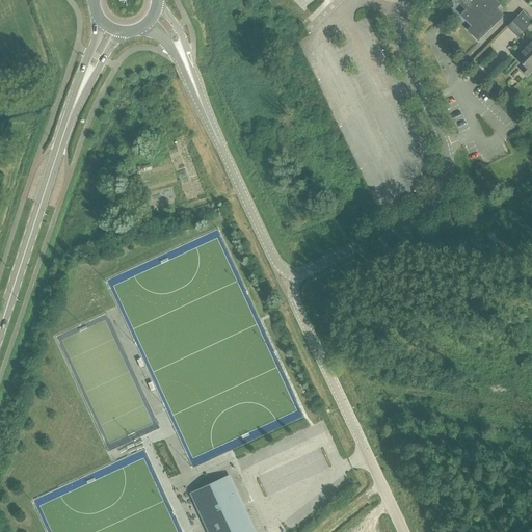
[(508,19),(497,7),(501,4),(498,1),(498,0),(452,0),(456,4),(460,1),(467,8),(463,11),(462,11),(459,15),(471,26),(467,29),(478,42),(493,27),(497,30),(508,19)]
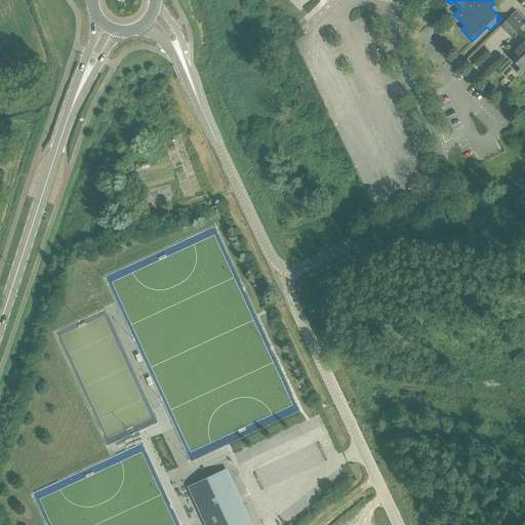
[(511,17),(501,26),(512,36),(520,28),(524,23),(524,19),(516,11),(511,17)]
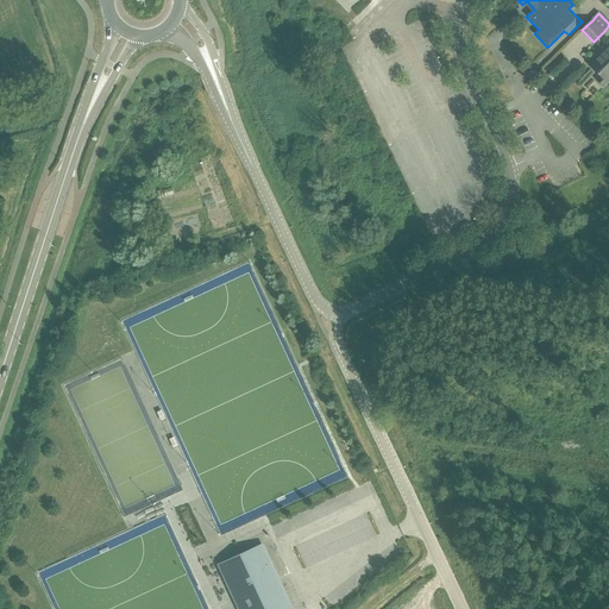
[(604,52),(590,66),(601,77),(597,81),(603,86),(608,80),(608,45),(604,51),(604,52)]
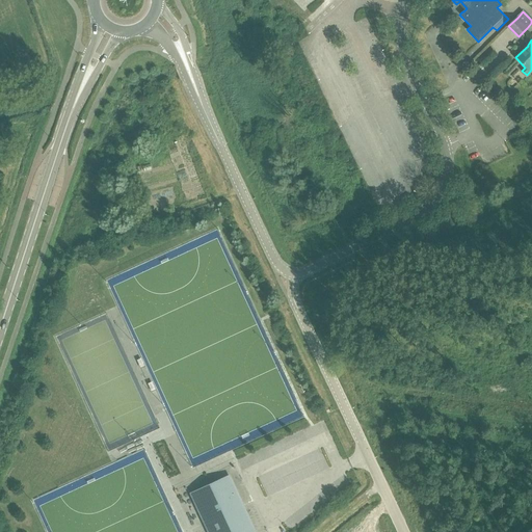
[(402,116),(408,112),(404,105),(398,109),(402,116)]
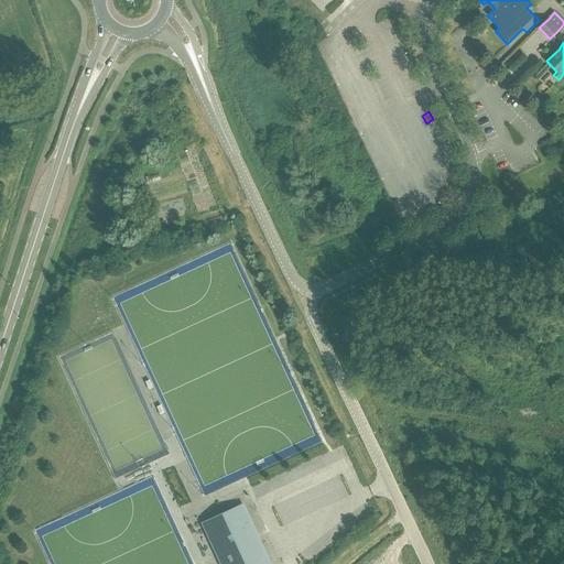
[(336,497),(346,499),(348,491),(338,488),(336,497)]
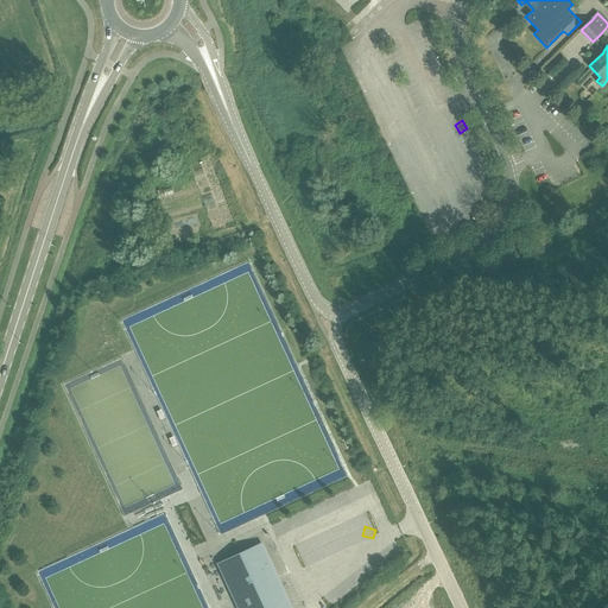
[(229,559),(226,569),(238,594),(241,595),(244,594),(246,600),(239,602),(238,606),(238,607),(291,607),(270,562),(266,563),(261,553),(252,550),(229,559)]
